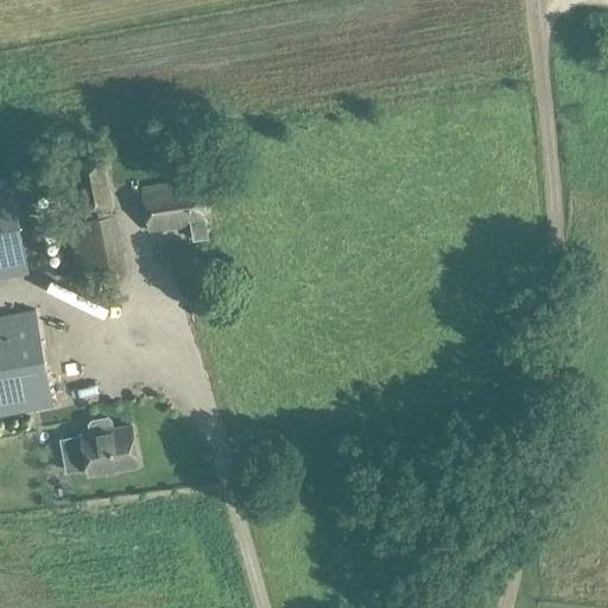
[(81,219),(115,213),(108,159),(73,164),(81,219)]
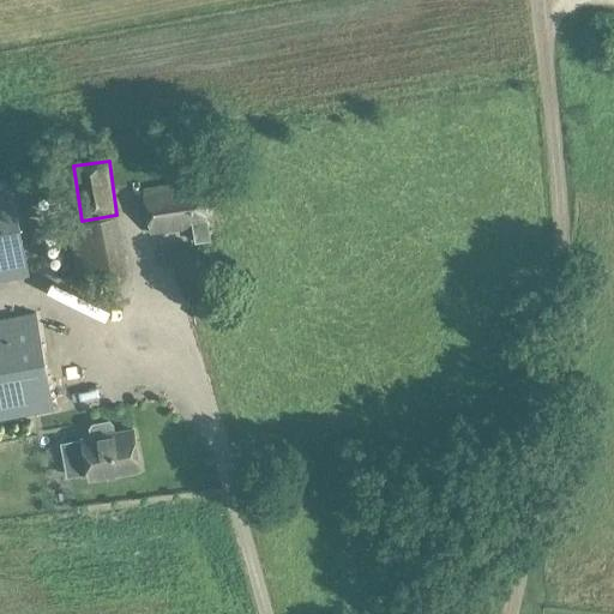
[(12,176),(0,179),(0,281),(30,276),(12,176)]
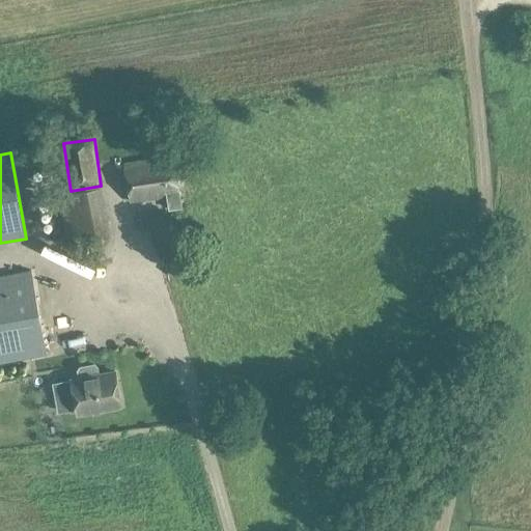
[(131,202),(180,193),(173,157),(123,165),(131,202)]
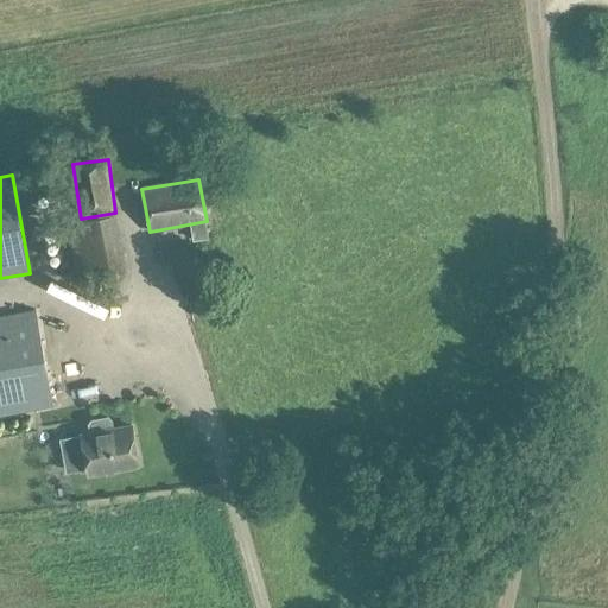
[(115,213),(81,219),(68,221),(78,280),(130,270),(120,211),(115,213)]
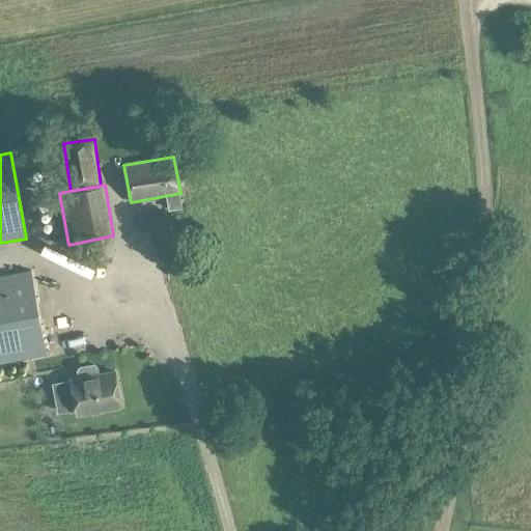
[(31,270),(0,274),(0,362),(48,355),(31,270)]
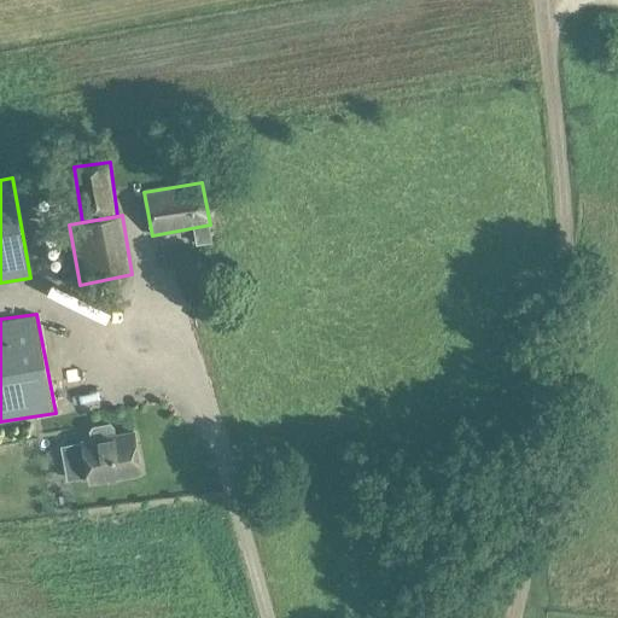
[(93,439),(60,445),(68,479),(89,476),(91,482),(141,471),(133,431),(115,435),(114,426),(109,424),(94,426),(91,430),(93,439)]
